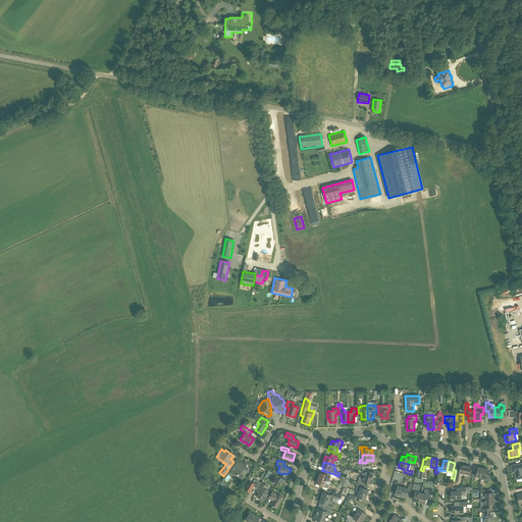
[(235,473),(235,472),(242,477),(249,468),(242,463),(239,467),(236,465),(231,471),(235,473)]
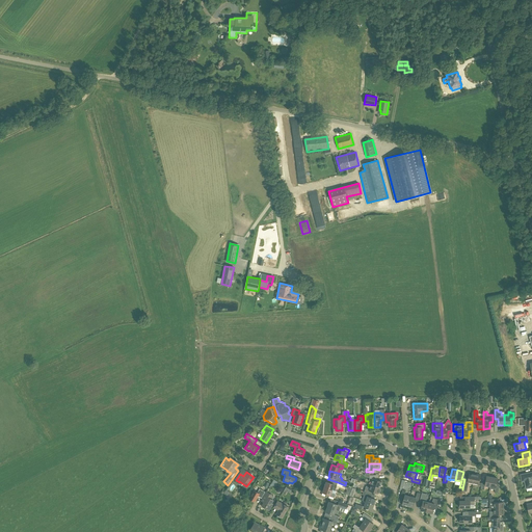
[(522,481),(524,481),(526,488),(531,486),(531,472),(521,475),(522,481)]
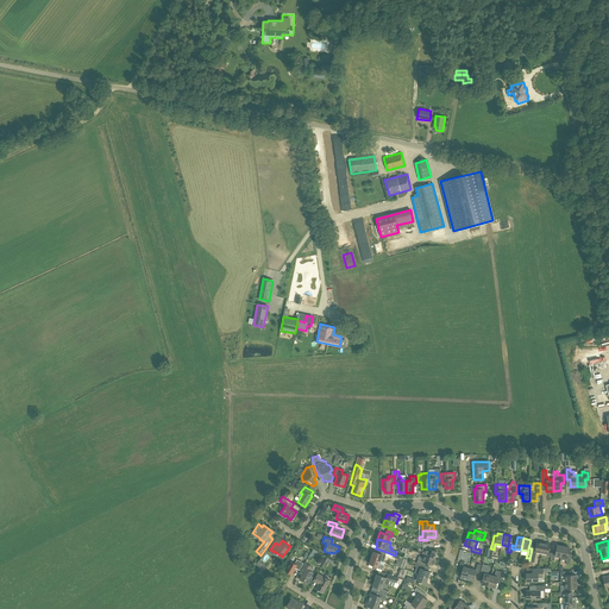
[(541,553),(544,542),(537,541),(535,550),(532,548),(529,560),(533,562),(534,553),(535,552),(541,553)]
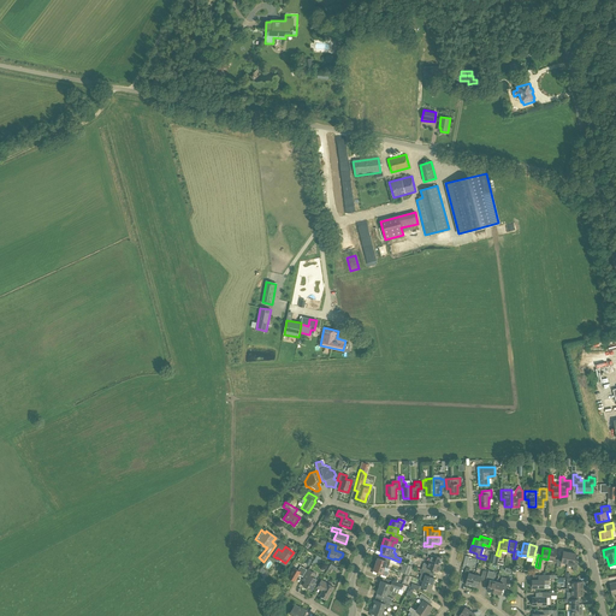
[(557,563),(558,560),(555,558),(556,550),(550,549),(548,560),(554,561),(554,562),(557,563)]
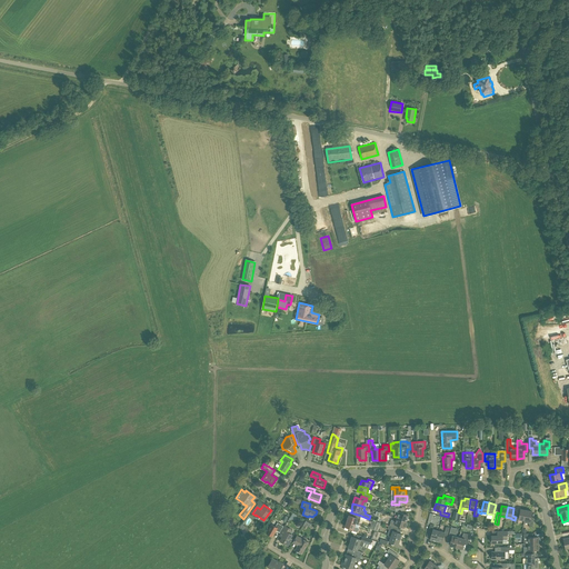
[(397,518),(406,521),(408,516),(402,513),(402,508),(396,508),(395,511),(396,511),(395,515),(398,516),(397,518)]
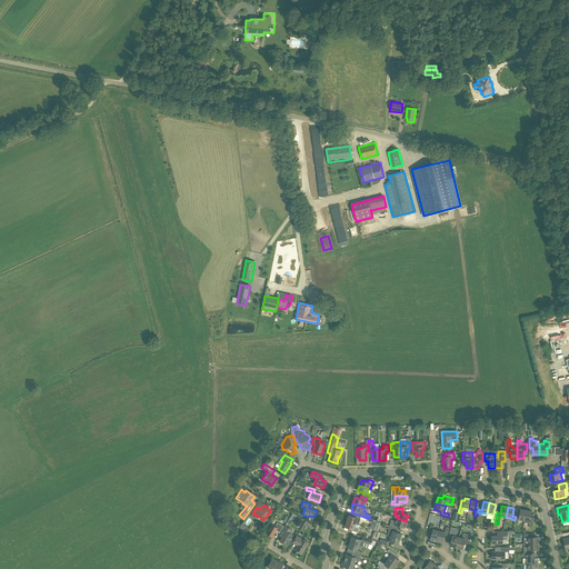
[(525,520),(526,510),(520,509),(519,517),(516,517),(515,520),(515,523),(518,523),(519,519),(525,520)]
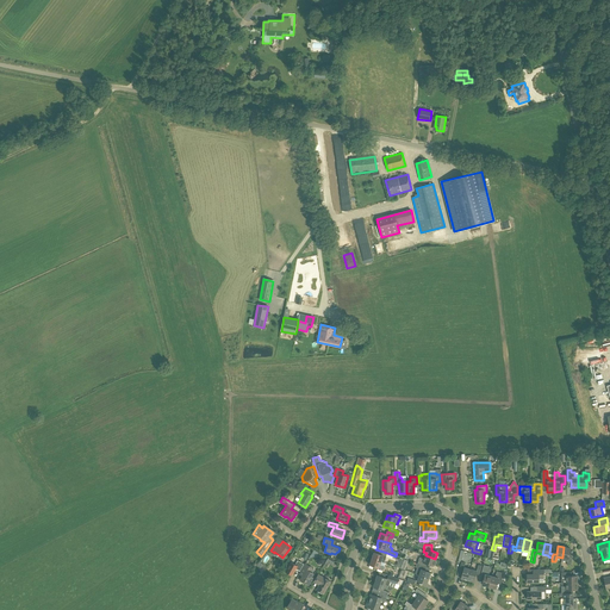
[(572,558),(568,556),(571,548),(564,547),(562,558),(561,560),(567,561),(567,564),(571,565),(572,558)]
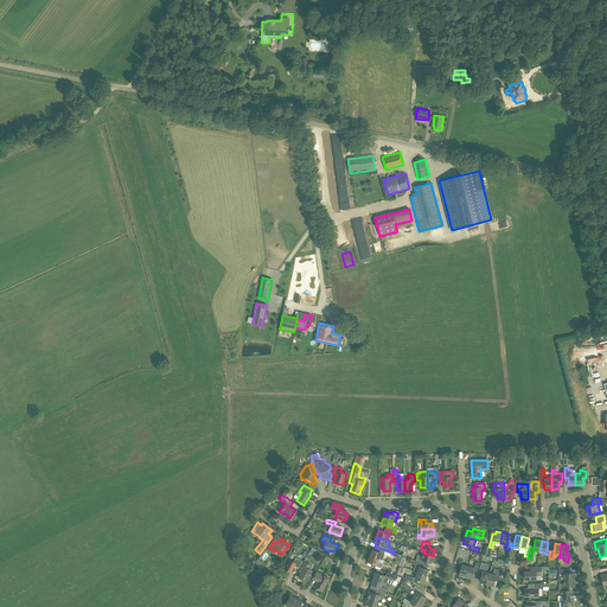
[(385,550),(374,547),(372,550),(372,549),(370,556),(379,558),(382,560),(384,554),(385,550)]
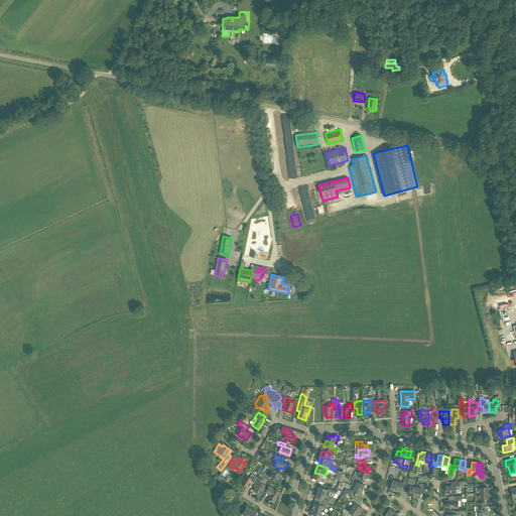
[(368,474),(368,473),(360,470),(359,473),(355,472),(354,475),(353,477),(360,480),(361,477),(366,479),(367,478),(367,479),(369,478),(370,475),(369,474),(368,474)]
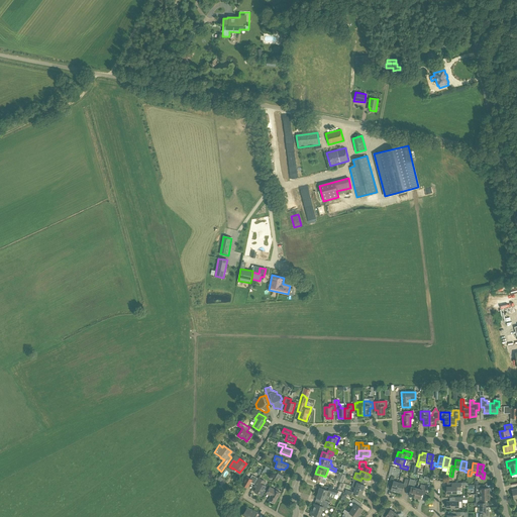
[(323,476),(315,474),(313,479),(317,480),(316,483),(324,486),(325,481),(321,479),(323,476)]
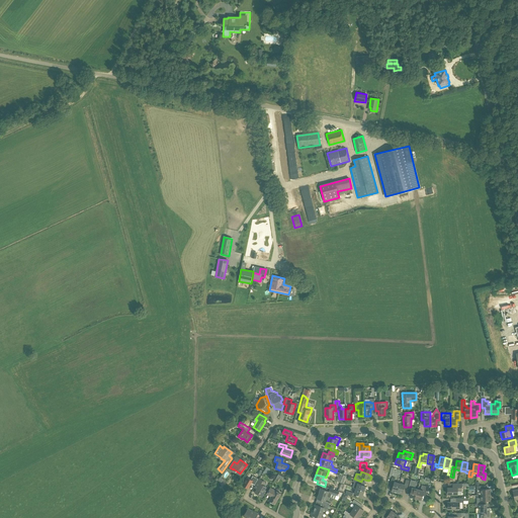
[(253,476),(251,480),(247,478),(243,486),(248,489),(251,483),(255,485),(258,479),(253,476)]
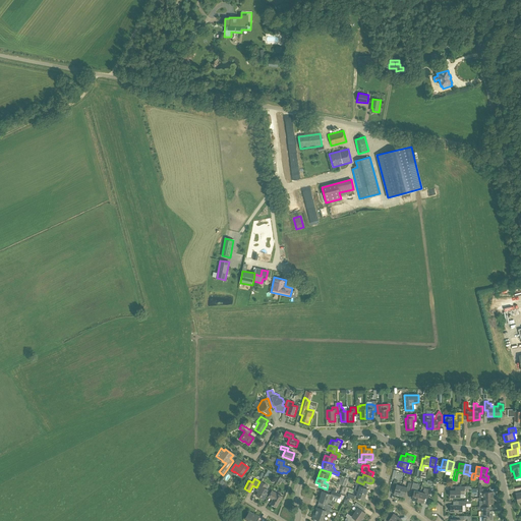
[(399,496),(402,486),(396,484),(397,480),(394,479),(393,486),(396,487),(394,495),(399,496)]
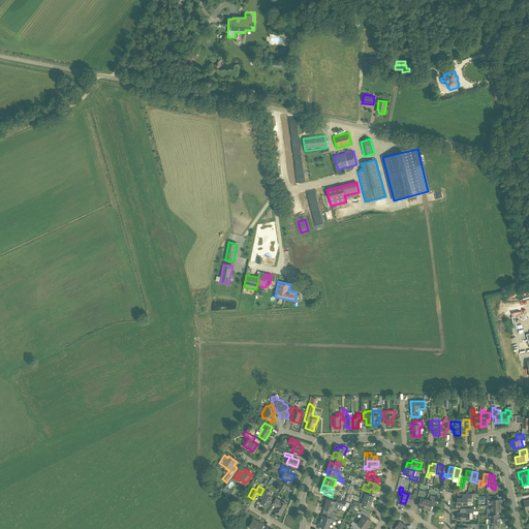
[(259,498),(262,500),(260,503),(268,507),(271,501),(270,500),(272,497),(269,495),(271,492),(265,489),(259,498)]
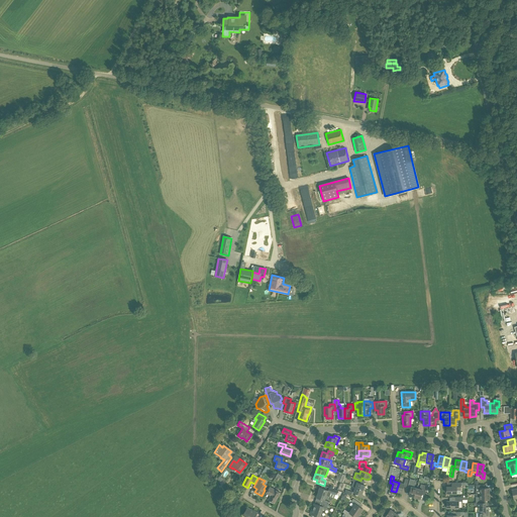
[(351,481),(353,482),(351,486),(354,488),(364,490),(365,485),(359,484),(360,481),(353,478),(351,481)]
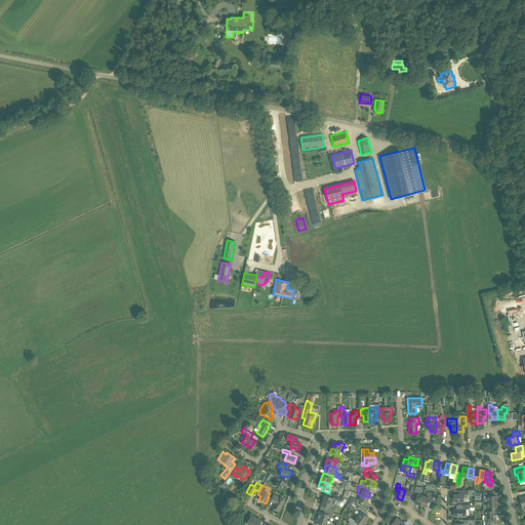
[(407,501),(409,494),(412,494),(414,487),(411,486),(410,491),(405,490),(402,499),(407,501)]
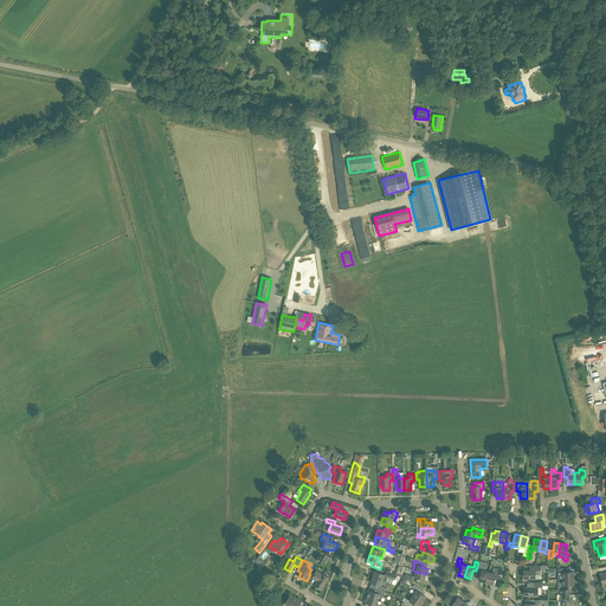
[(477,572),(481,573),(478,581),(485,582),(489,573),(485,572),(488,563),(481,561),(477,572)]
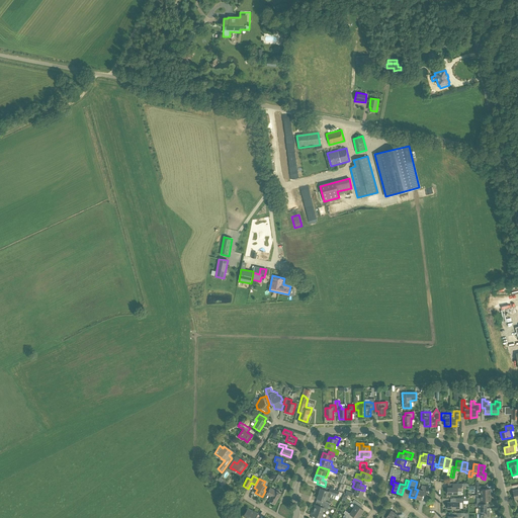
[(468,487),(468,484),(448,485),(448,488),(447,488),(446,488),(446,491),(447,492),(447,495),(457,494),(457,491),(461,491),(461,487),(468,487)]
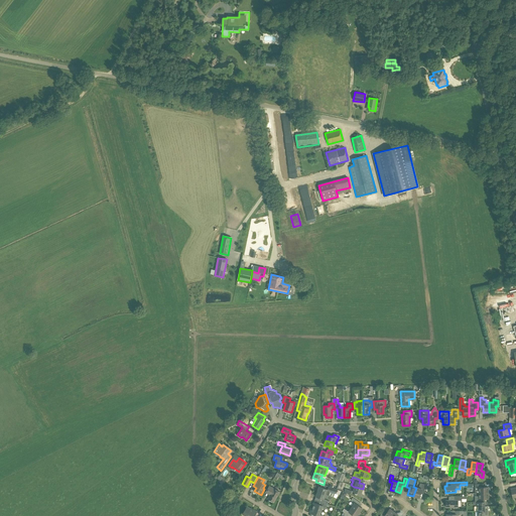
[(416,488),(413,496),(419,498),(421,491),(424,492),(426,485),(420,483),(418,488),(416,488)]
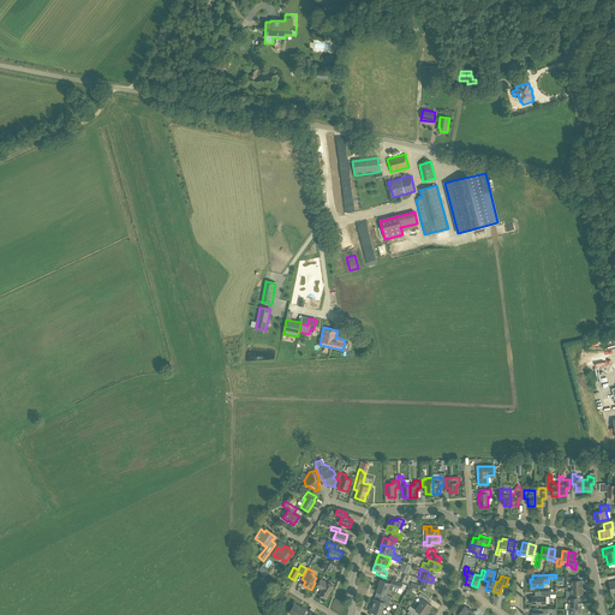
[(571,587),(581,587),(581,580),(574,580),(574,577),(566,577),(566,587),(571,587)]
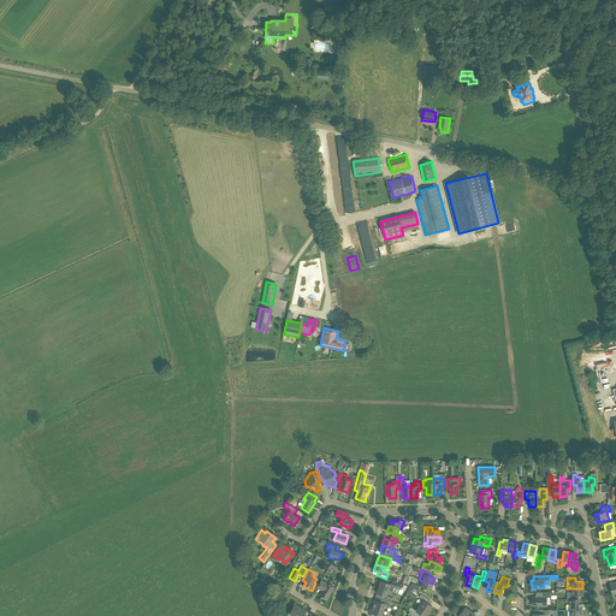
[(389,591),(392,592),(395,586),(400,587),(401,584),(386,579),(385,582),(380,581),(379,587),(389,591)]
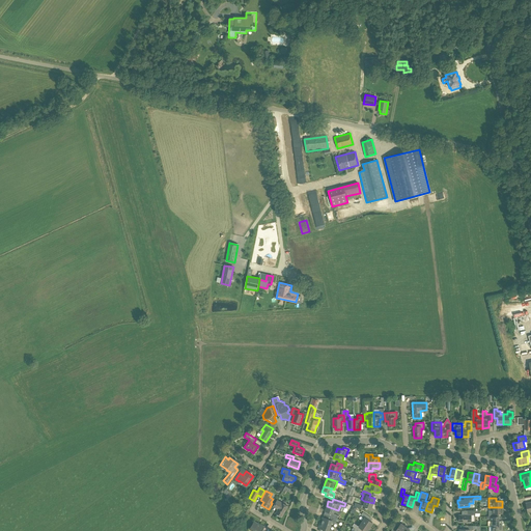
[(274,505),(279,508),(276,513),(281,516),(287,506),(277,500),(274,505)]
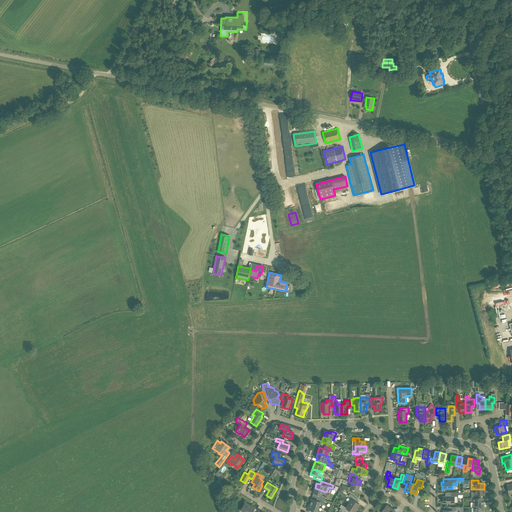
[(313,493),(312,496),(319,498),(325,500),(326,497),(321,495),(322,494),(324,495),(326,492),(323,491),(315,488),(313,493)]
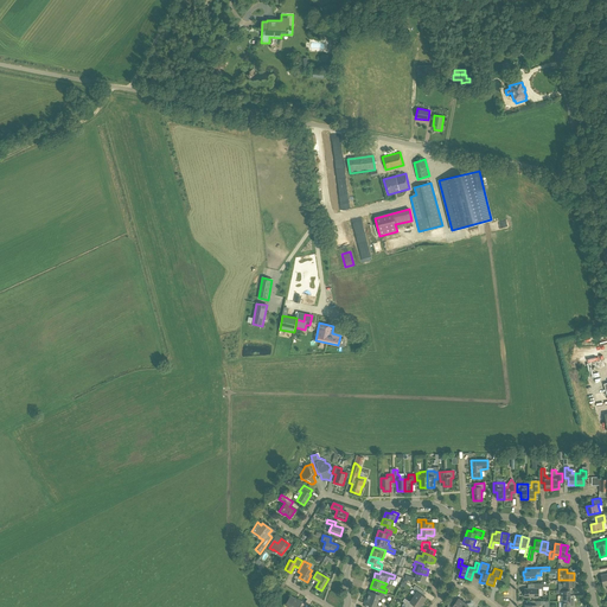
[(567,590),(573,590),(573,587),(574,587),(574,580),(563,580),(563,583),(558,583),(558,590),(560,590),(567,590)]
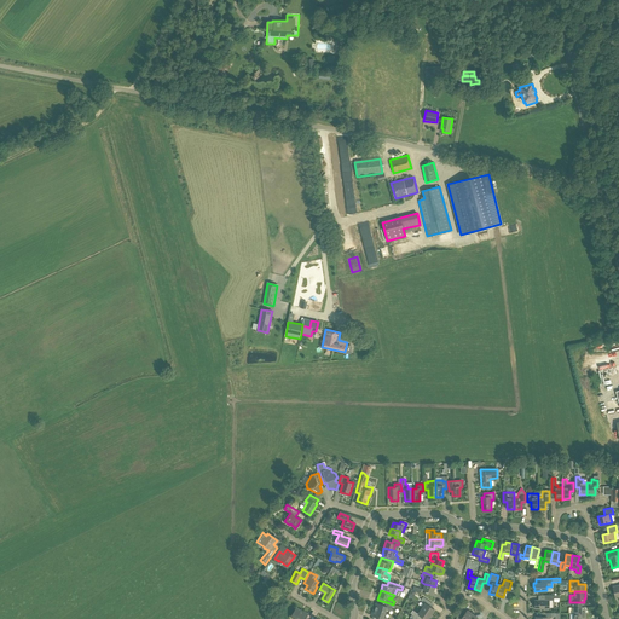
[(534,609),(549,609),(549,601),(554,601),(554,599),(560,599),(560,595),(554,595),(544,596),(544,601),(534,601),(534,609)]
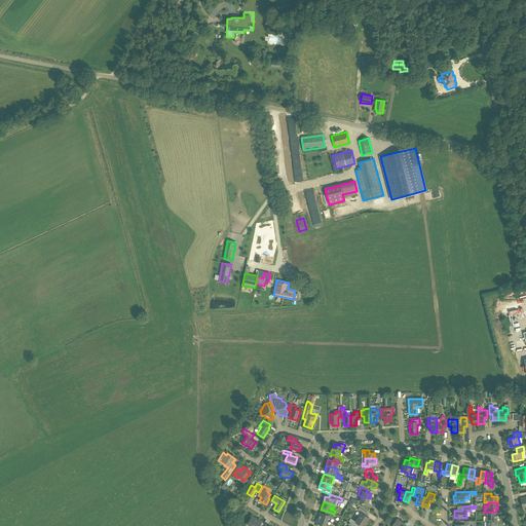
[(359,517),(366,522),(369,518),(363,514),(365,511),(360,508),(358,510),(362,513),(359,517)]
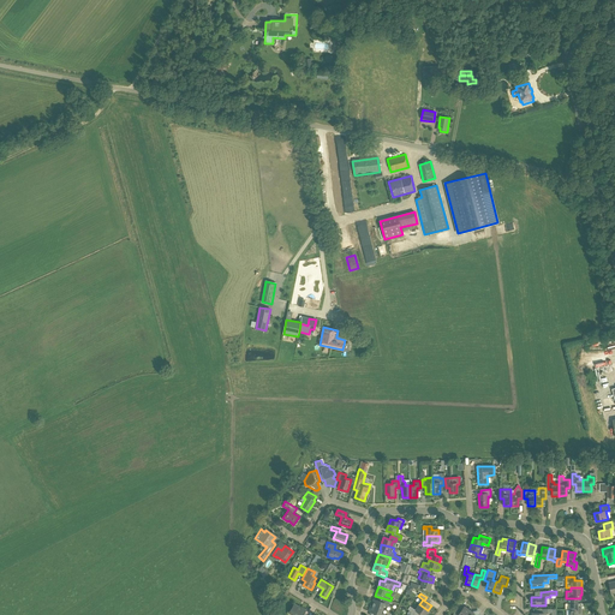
[(390,601),(383,598),(375,596),(374,599),(371,605),(383,609),(384,605),(388,607),(390,601)]
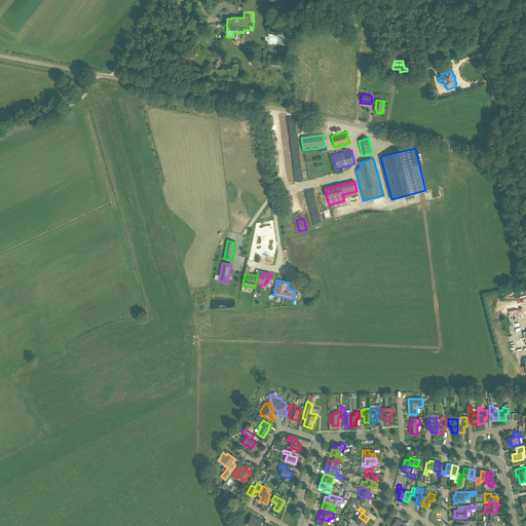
[(487,521),(497,521),(497,516),(496,516),(496,512),(491,512),(485,512),(485,516),(487,516),(487,521)]
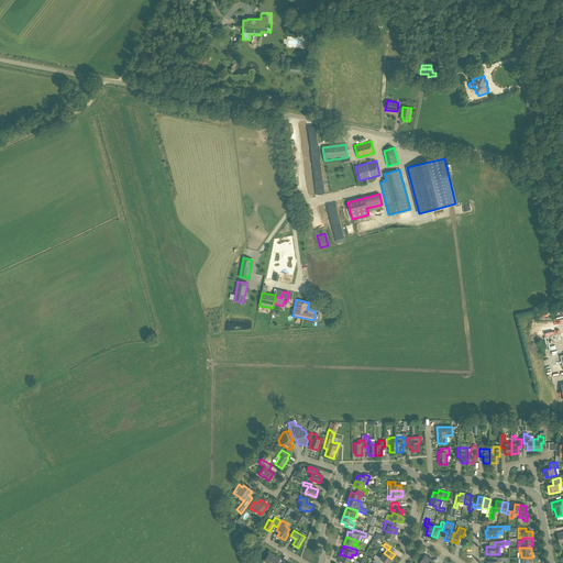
[(265,561),(268,562),(277,562),(280,559),(276,555),(276,556),(269,552),(265,561)]
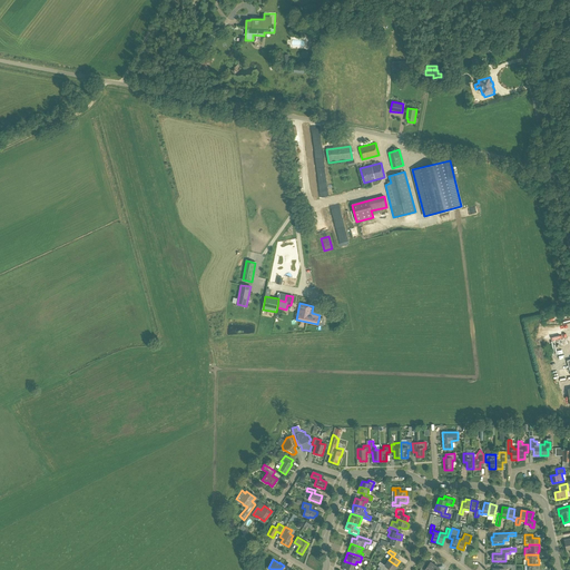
[(392,569),(393,569),(396,566),(389,560),(385,566),(380,561),(377,564),(380,566),(385,569),(390,569),(391,569),(392,569)]
